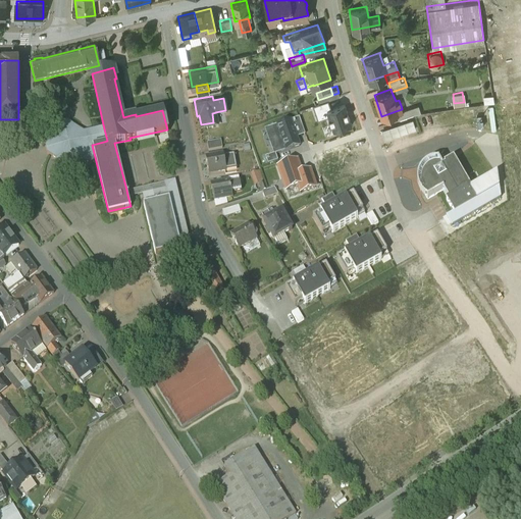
[(327,113),(325,108),(330,106),(327,97),(318,100),(312,102),(317,117),(327,113)]
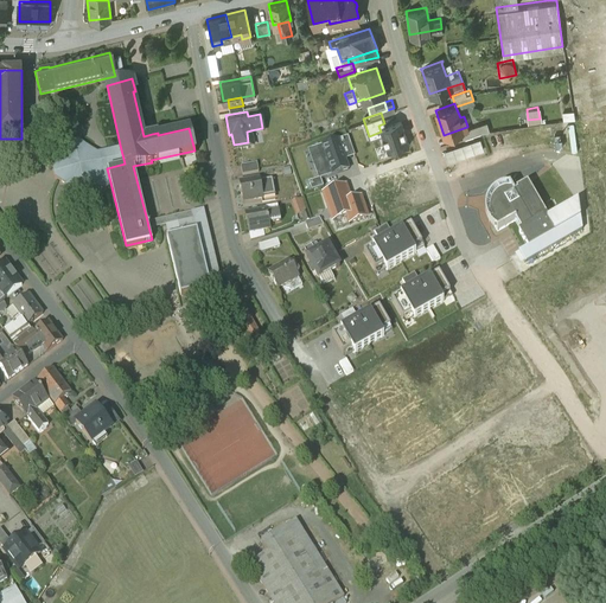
[(384,123),(378,126),(381,132),(382,135),(381,135),(383,142),(384,142),(387,149),(408,142),(400,119),(384,123)]
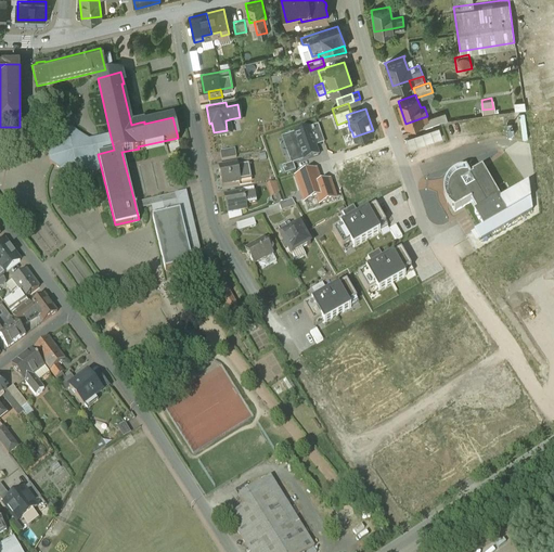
[(445,108),(427,115),(427,116),(421,118),(423,124),(439,118),(447,117),(445,108)]
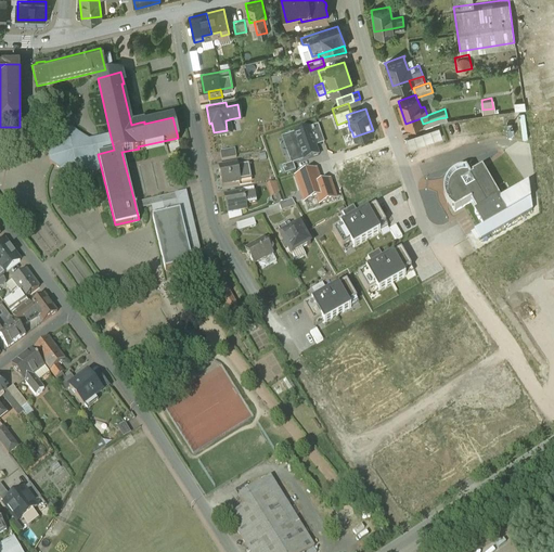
[(317,124),(308,127),(310,132),(319,129),(317,124)]
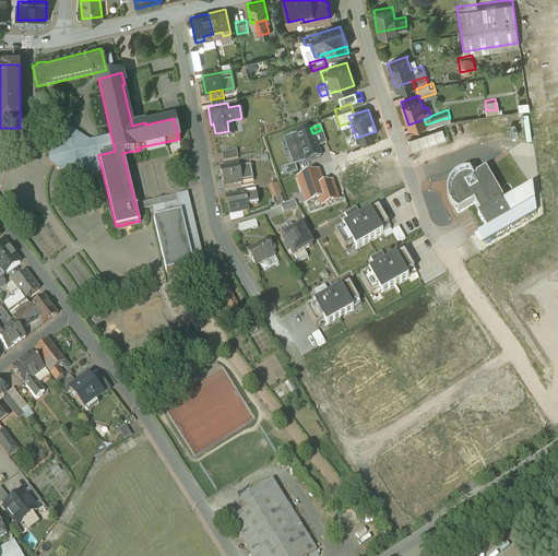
[(88,139),(71,127),(63,129),(48,154),(49,161),(75,177),(82,175),(83,173),(102,168),(98,155),(115,151),(110,133),(95,137),(88,139)]
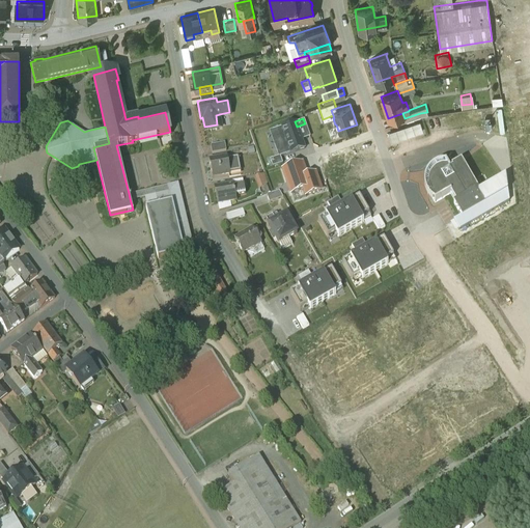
[(419,120),(388,131),(391,140),(422,130),(419,120)]
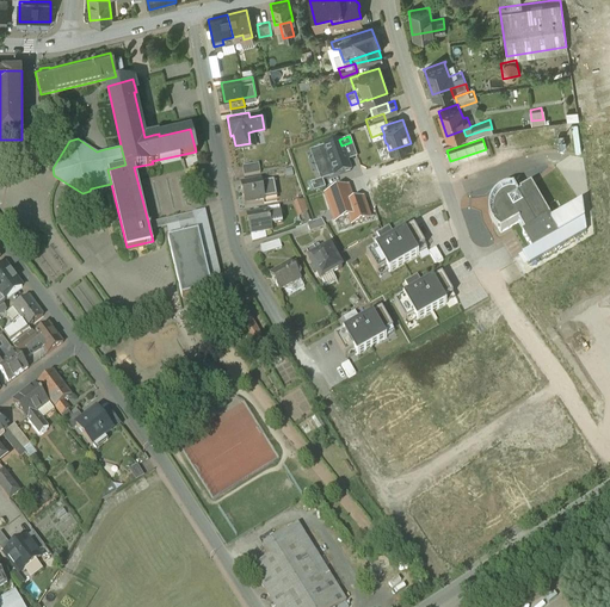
[(315,168),(319,178),(319,179),(319,180),(321,179),(350,169),(346,159),(342,146),(339,140),(313,148),(319,167),(315,168)]
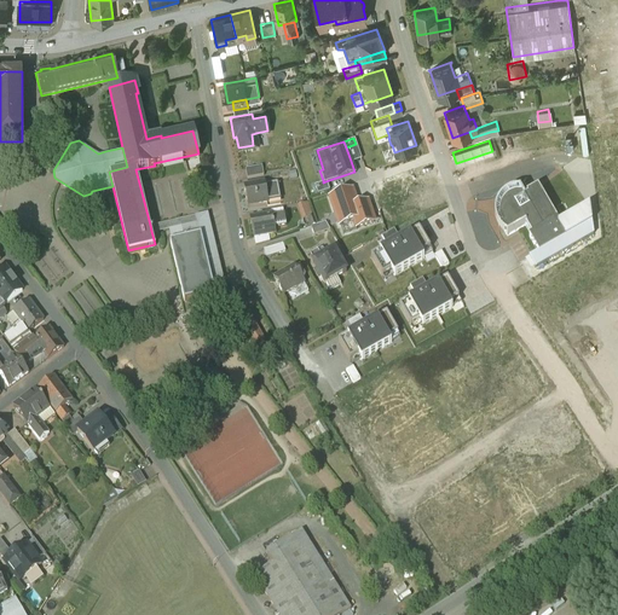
[(361,158),(356,144),(346,148),(351,161),(361,158)]
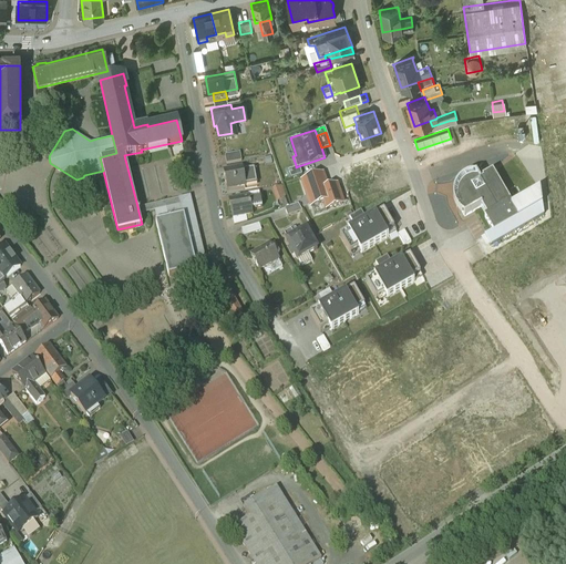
[(296,155),(290,137),(287,139),(292,156),(296,155)]
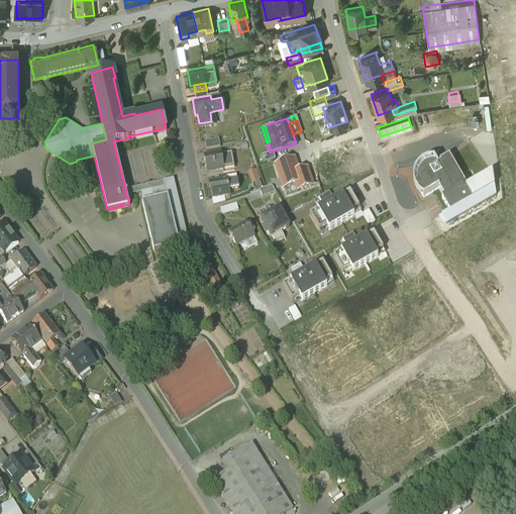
[(218,136),(204,139),(205,146),(219,144),(218,136)]
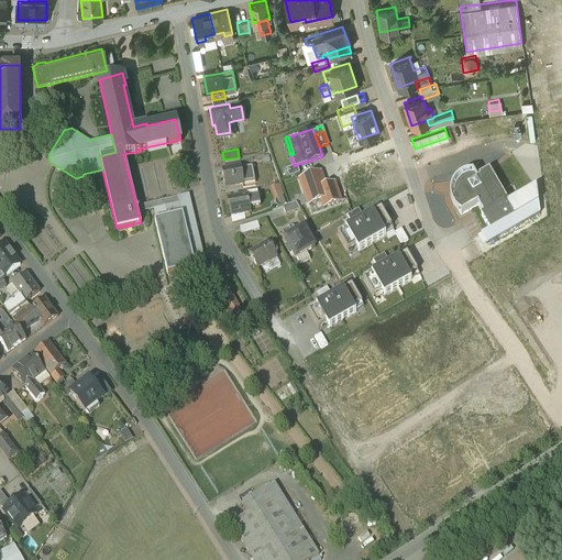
[(252,164),(240,166),(240,163),(220,166),(224,185),(243,182),(243,180),(254,178),(252,164)]
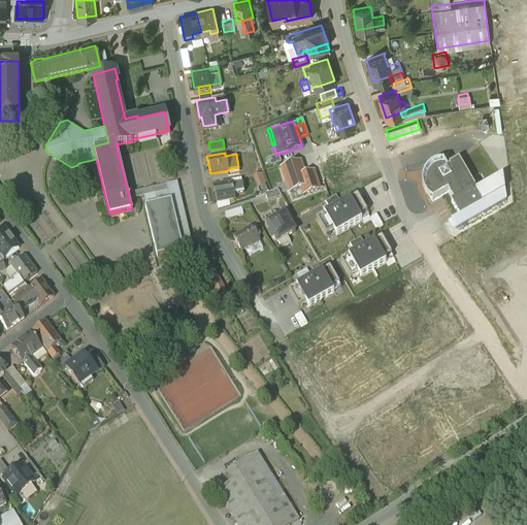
[(277,155),(275,156),(275,155),(267,157),(270,165),(281,161),(277,155)]
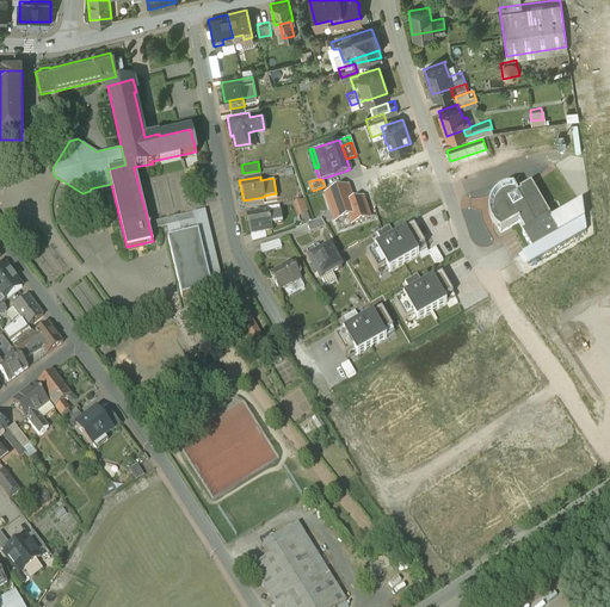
[(519,190),(516,192),(512,185),(503,187),(494,192),(490,200),(487,210),(488,215),(490,220),(492,223),(494,227),(500,230),(518,221),(523,230),(549,215),(530,183),(518,189),(519,190)]
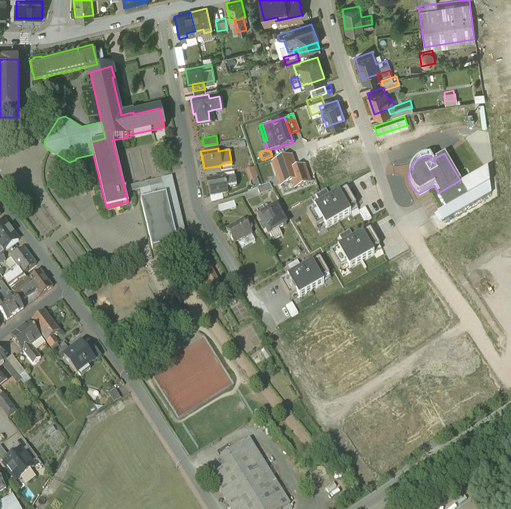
[(290,156),(272,163),(280,185),(280,184),(292,181),(298,178),(294,169),(290,156)]
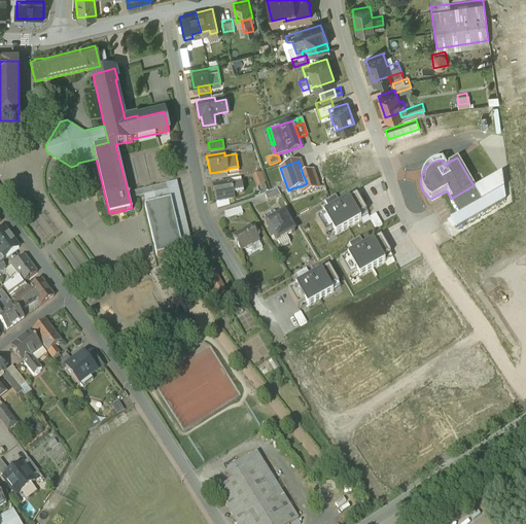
[(258,184),(261,183),(266,182),(261,170),(254,173),(258,184)]
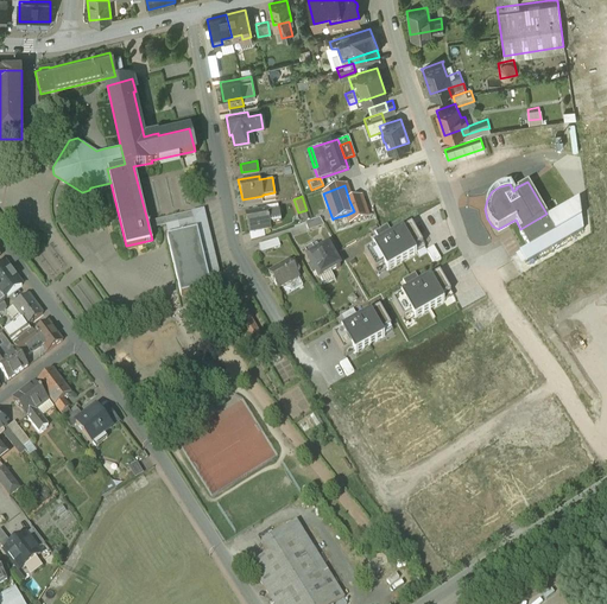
[(360,197),(349,201),(354,211),(347,215),(349,222),(366,216),(360,197)]
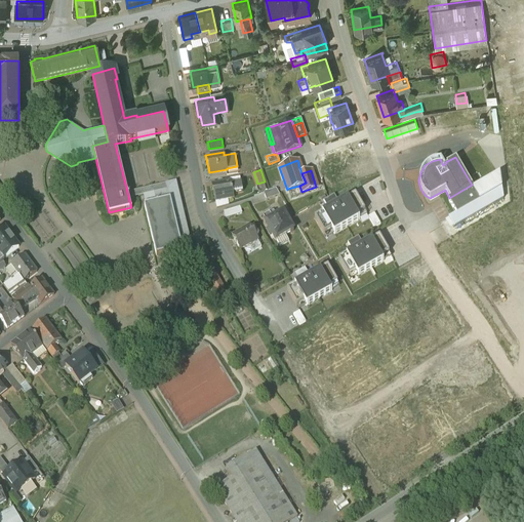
[(473,187),(472,185),(449,198),(447,199),(455,214),(500,187),(498,171),(473,187)]
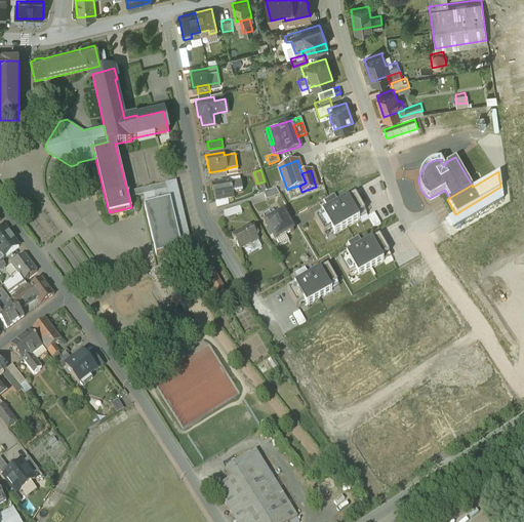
[(175,178),(127,191),(128,196),(143,193),(145,203),(144,203),(156,253),(192,244),(175,178)]
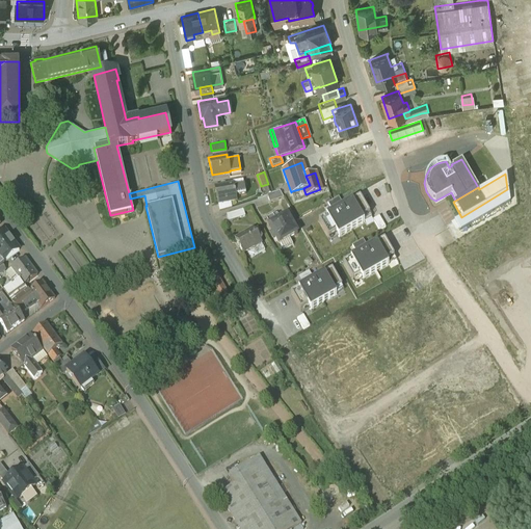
[(233,181),(214,185),(217,202),(230,200),(236,197),(235,193),(244,191),(243,183),(233,185),(233,181)]
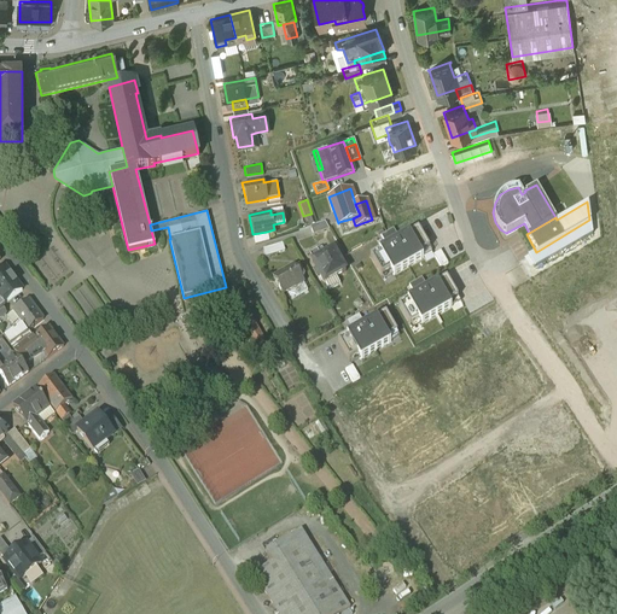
[(355,226),(353,218),(338,222),(342,232),(355,227),(355,226)]
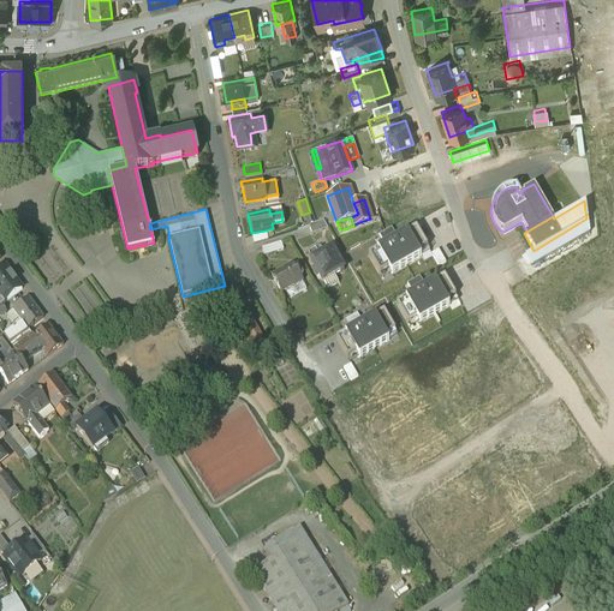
[(308,223),(311,232),(327,226),(322,219),(314,221),(308,223)]
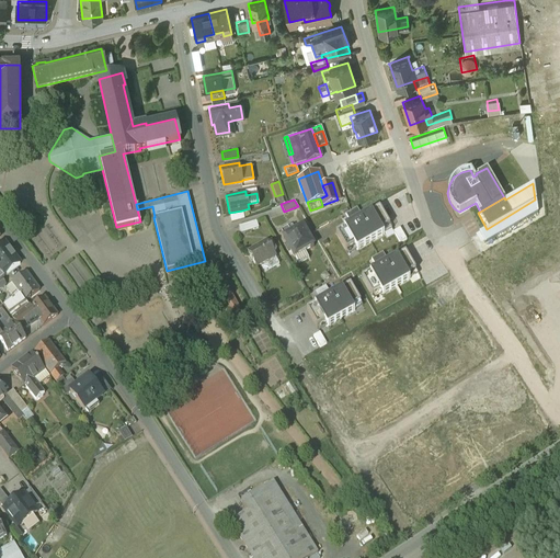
[(379,206),(335,231),(345,249),(354,245),(356,249),(384,232),(380,228),(389,224),(379,206)]
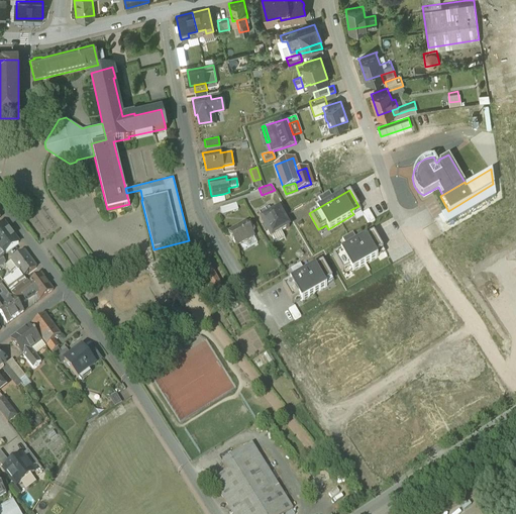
[(328,190),(318,196),(321,202),(331,196),(328,190)]
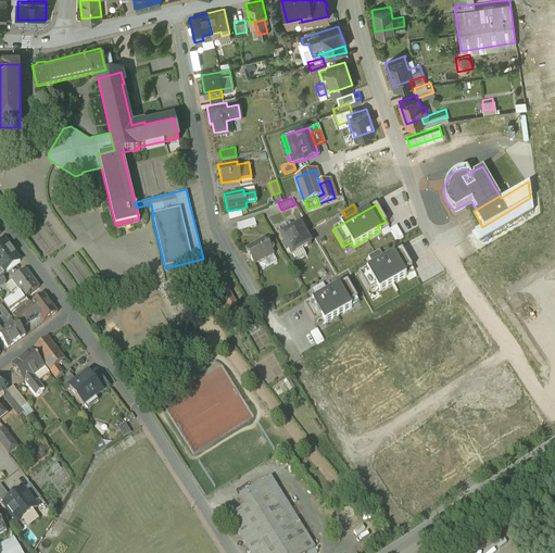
[(240,209),(227,211),(228,218),(241,214),(240,209)]
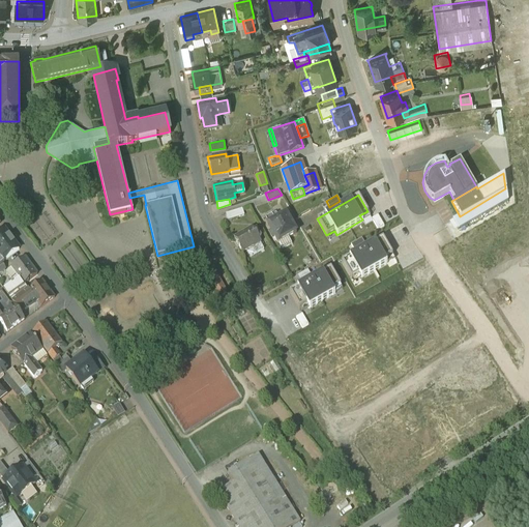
[(235,208),(225,211),(227,218),(237,214),(235,208)]
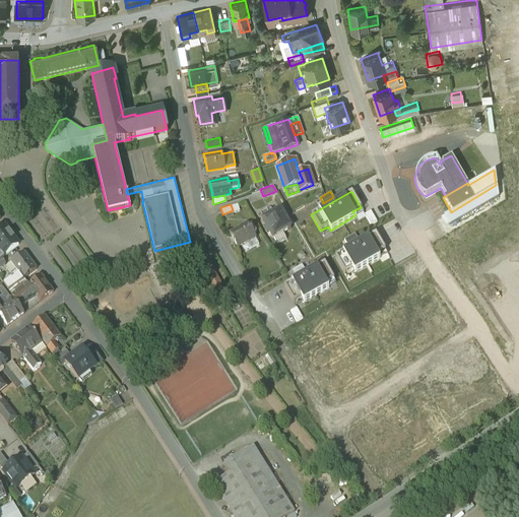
[(279,208),(273,212),(270,207),(259,213),(262,218),(272,237),(281,232),(290,227),(279,208)]
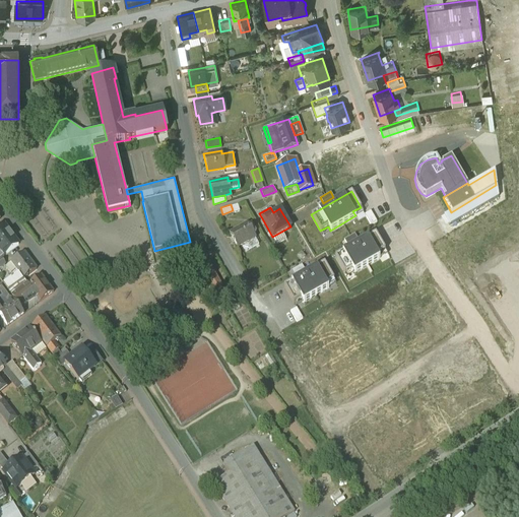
[(376,219),(370,209),(364,212),(370,223),(376,219)]
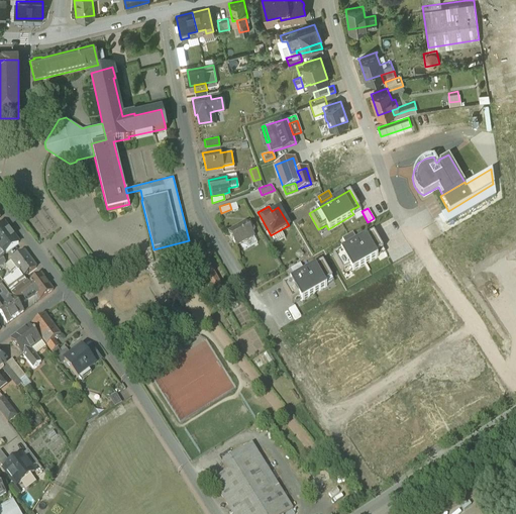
[(245,220),(227,230),(235,243),(245,238),(252,234),(252,233),(253,233),(245,220)]
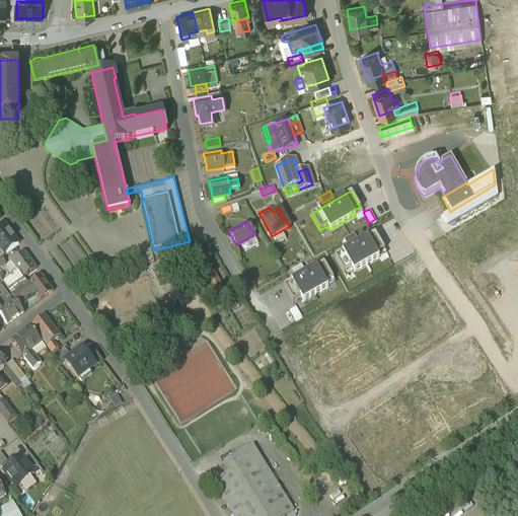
[(4,222),(0,224),(0,255),(1,255),(3,253),(2,252),(17,241),(4,222)]
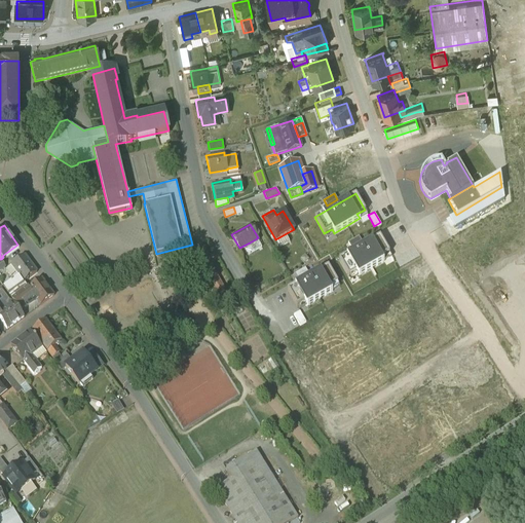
[(285,234),(275,239),(279,245),(288,239),(285,234)]
